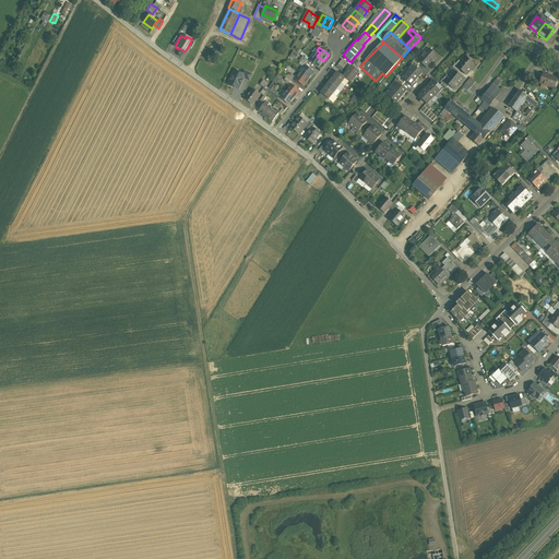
[(431,50),(429,48),(424,55),(432,62),(438,56),(431,50)]
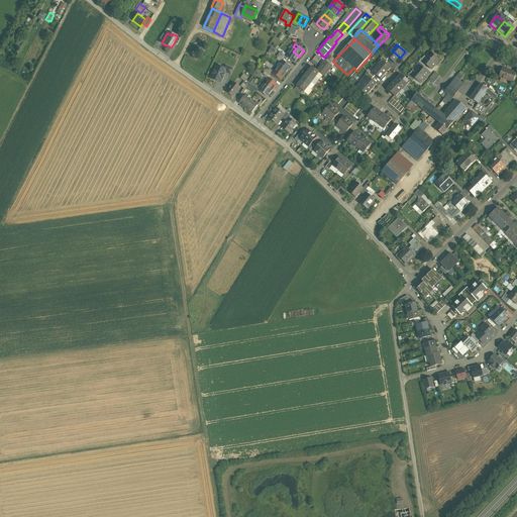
[(268,52),(273,55),(276,49),(272,46),(268,52)]
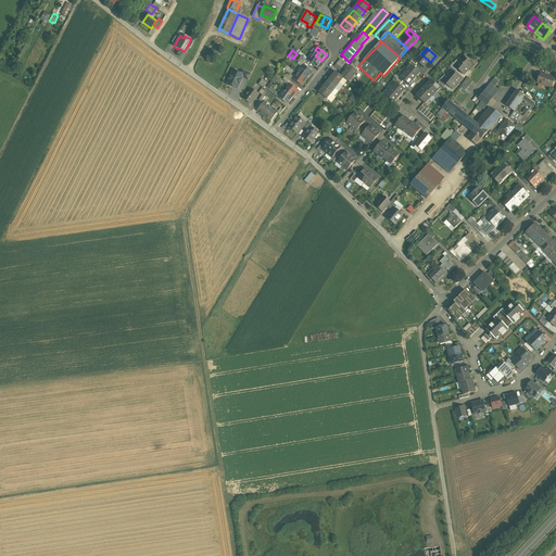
[(430,62),(421,54),(416,61),(418,63),(425,68),(430,62)]
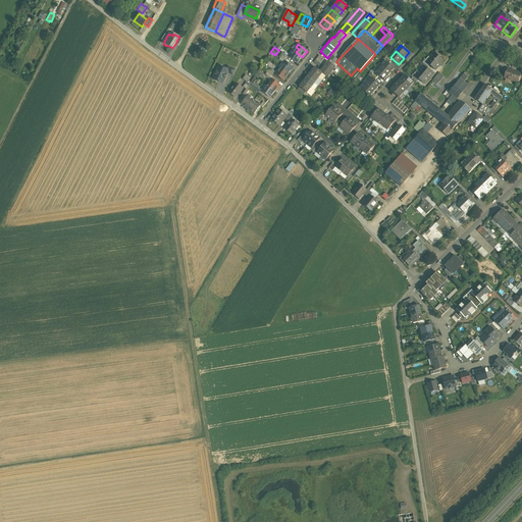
[(302,57),(296,52),(293,56),(291,54),(289,57),(297,63),(302,57)]
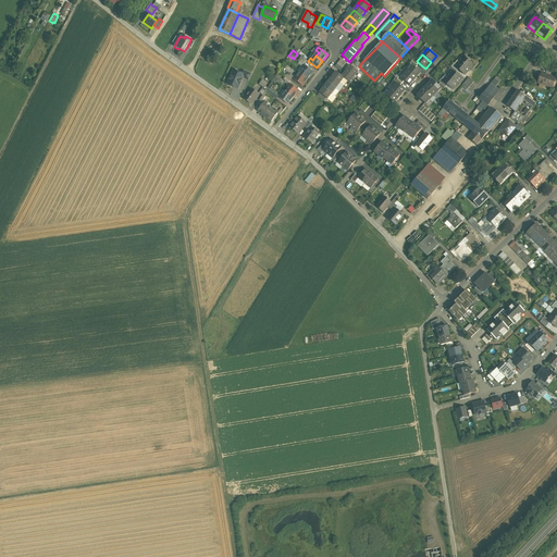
[(473,64),(463,57),(459,62),(469,70),(473,64)]
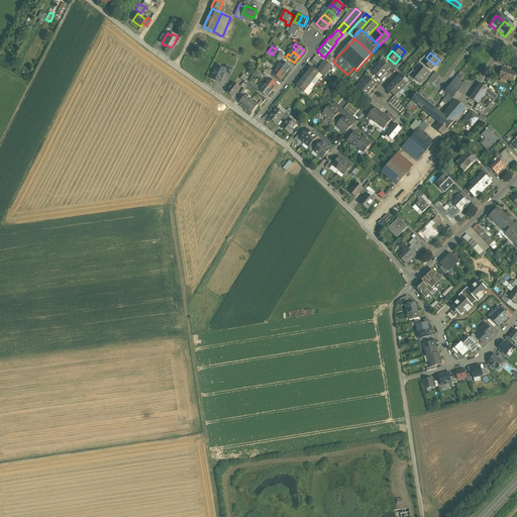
[(324,58),(333,62),(334,60),(327,54),(324,58)]
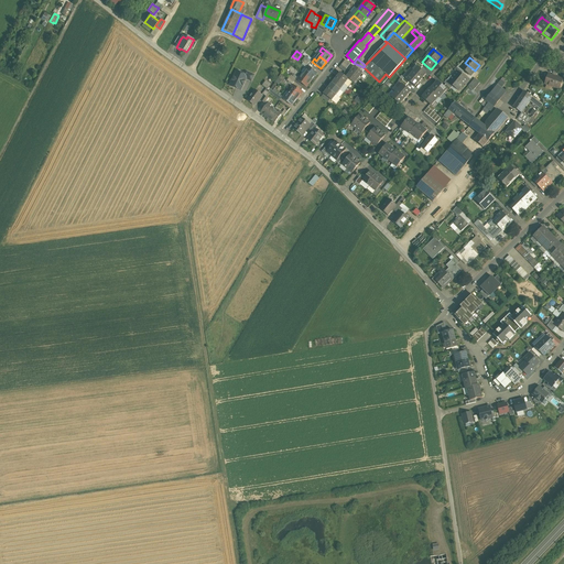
[(345,60),(342,64),(346,68),(350,64),(345,60)]
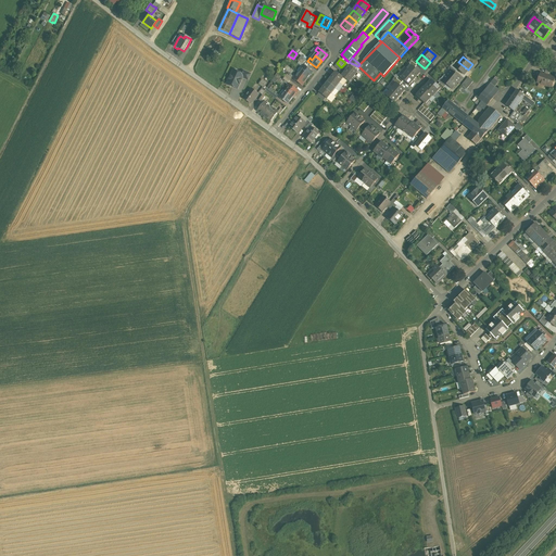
[(468,70),(458,62),(455,66),(464,74),(468,70)]
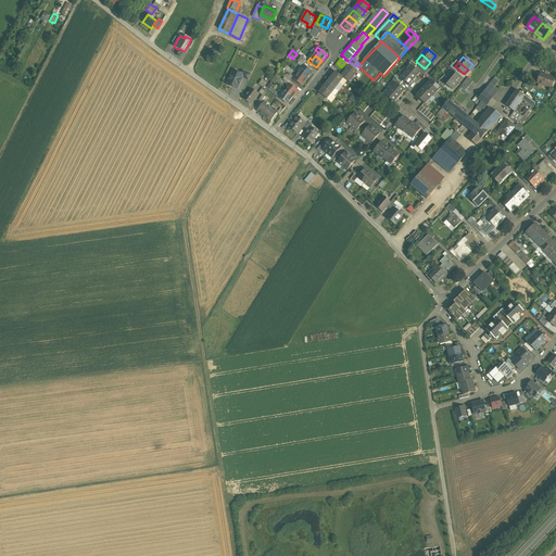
[(313,73),(303,65),(301,68),(303,71),(301,74),(307,79),(313,73)]
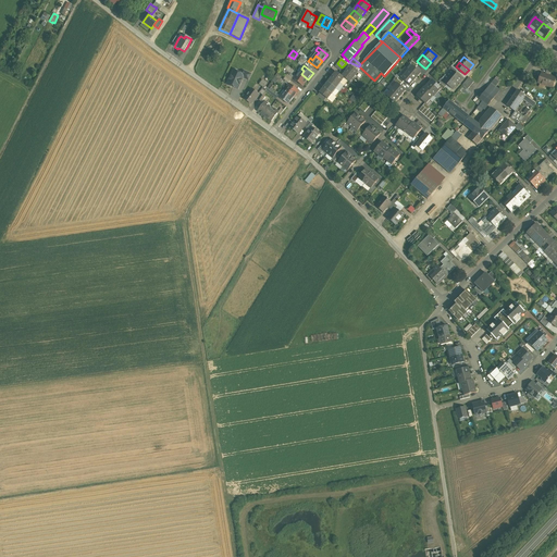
[(358,72),(350,65),(346,71),(354,77),(358,72)]
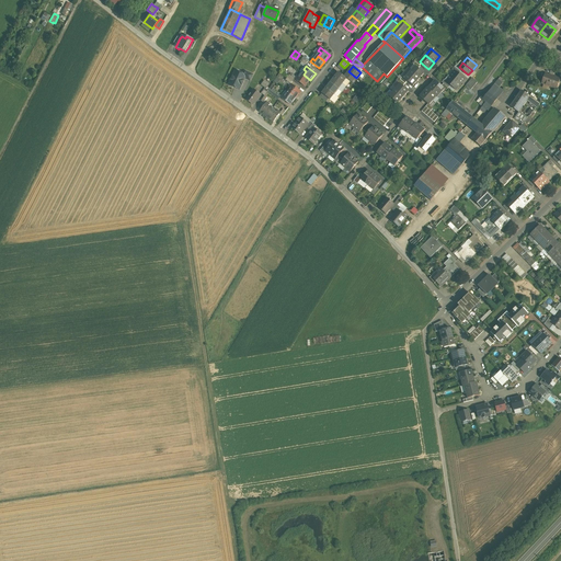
[(419,69),(415,67),(412,70),(420,78),(424,73),(419,69)]
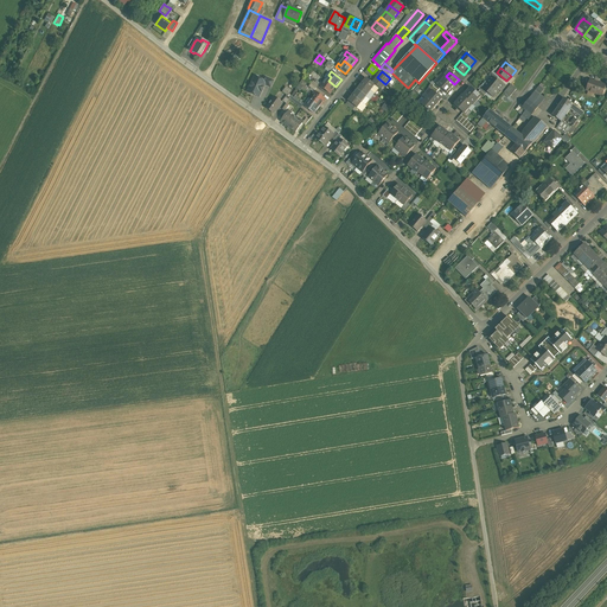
[(454,84),(446,76),(441,81),(451,89),(454,84)]
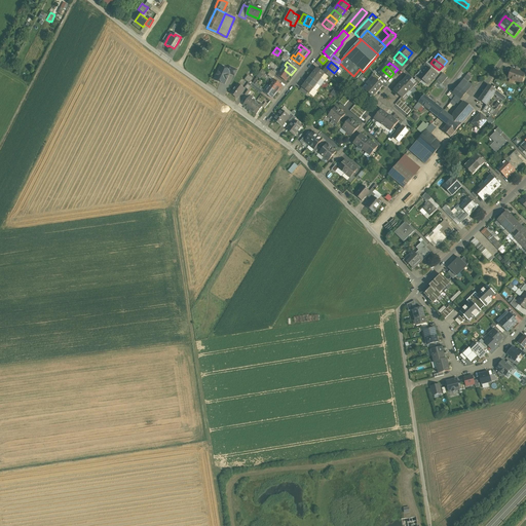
[(237,70),(230,67),(229,71),(230,72),(229,74),(234,76),(237,70)]
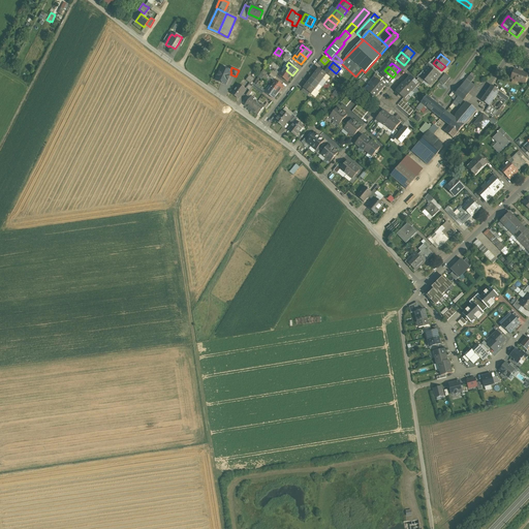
[(336,73),(329,67),(324,72),(327,74),(332,79),(336,73)]
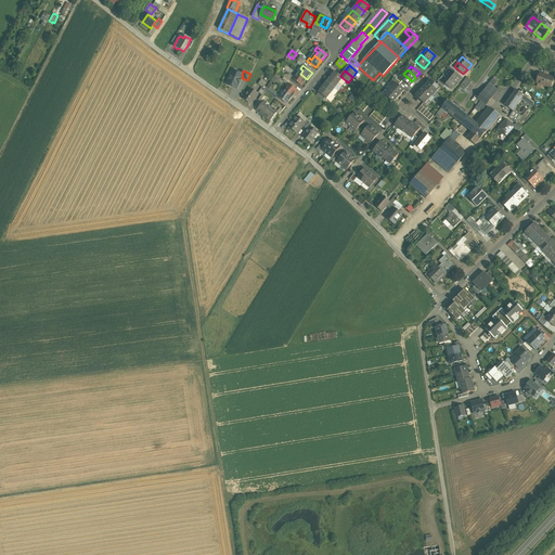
[(340,76),(335,72),(331,77),(338,84),(343,78),(340,76)]
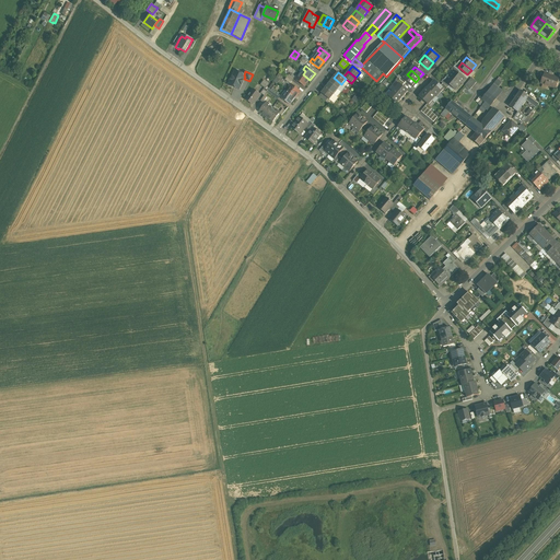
[(457,74),(454,72),(450,77),(459,84),(463,80),(457,74)]
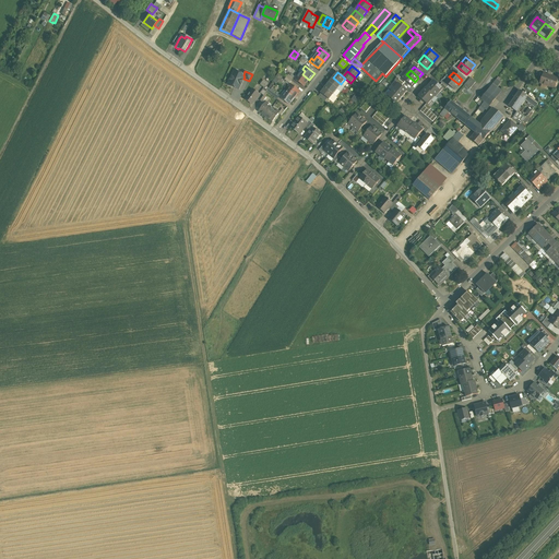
[(239,75),(234,73),(230,80),(229,80),(228,82),(229,84),(228,85),(238,90),(240,85),(241,85),(244,81),(242,81),(244,79),(245,76),(244,75),(240,73),(239,75)]
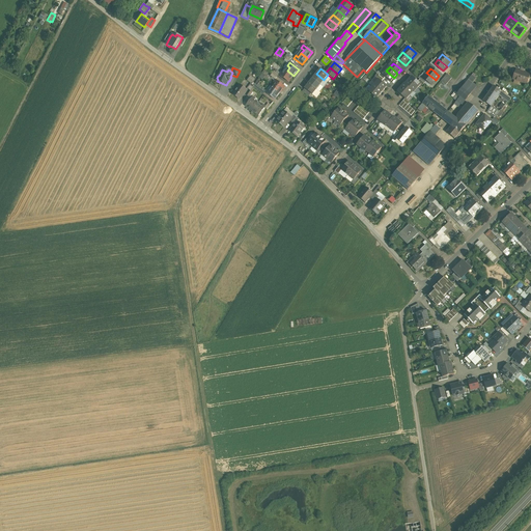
[(287,71),(284,75),(282,73),(280,76),(288,82),(294,76),(287,71)]
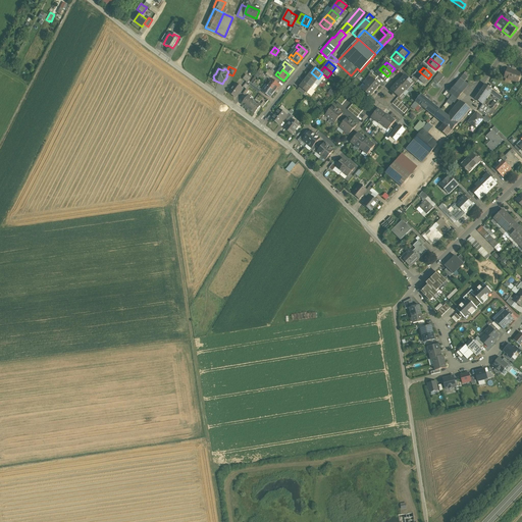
[(387,76),(379,69),(376,73),(379,75),(384,81),(387,76)]
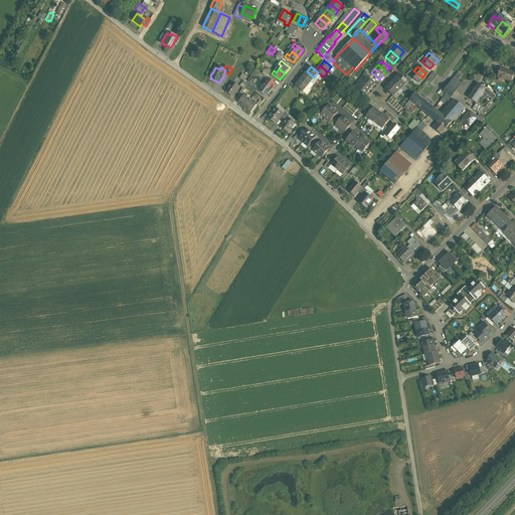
[(509,70),(507,69),(506,70),(502,68),(498,76),(511,81),(514,72),(509,71),(509,70)]
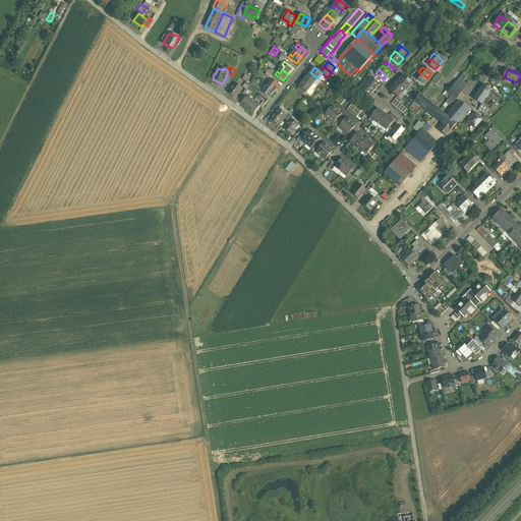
[(427,78),(418,71),(414,76),(418,79),(423,83),(427,78)]
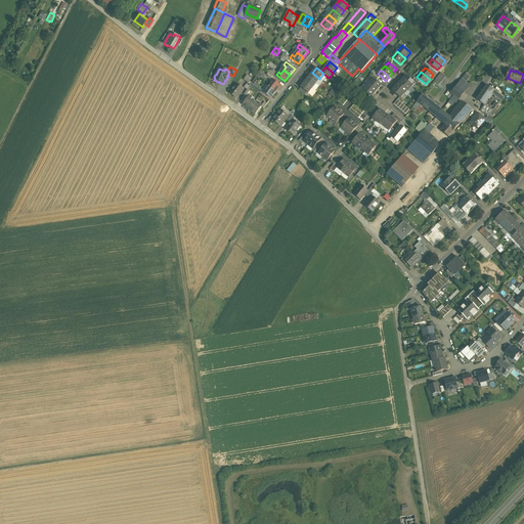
[(319,79),(312,73),(308,78),(316,84),(319,79)]
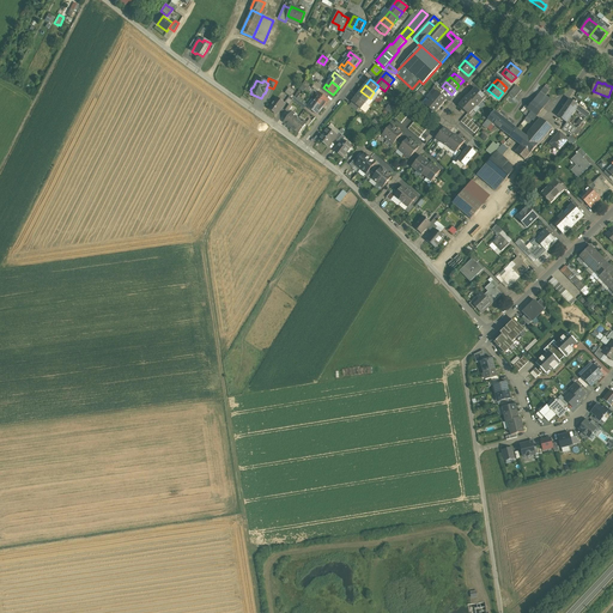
[(522,90),(516,85),(509,93),(515,98),(522,90)]
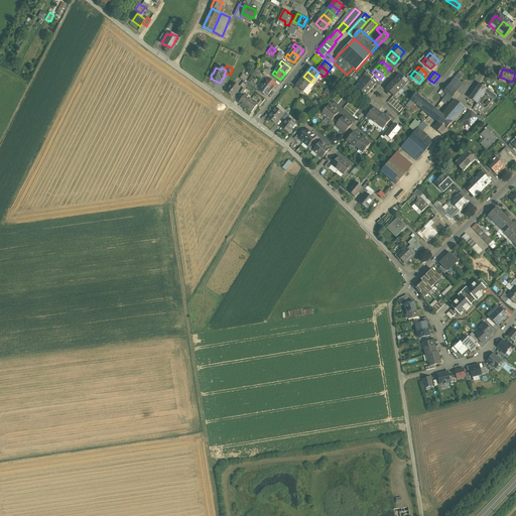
[(463,76),(459,73),(448,85),(457,91),(463,84),(460,81),(463,76)]
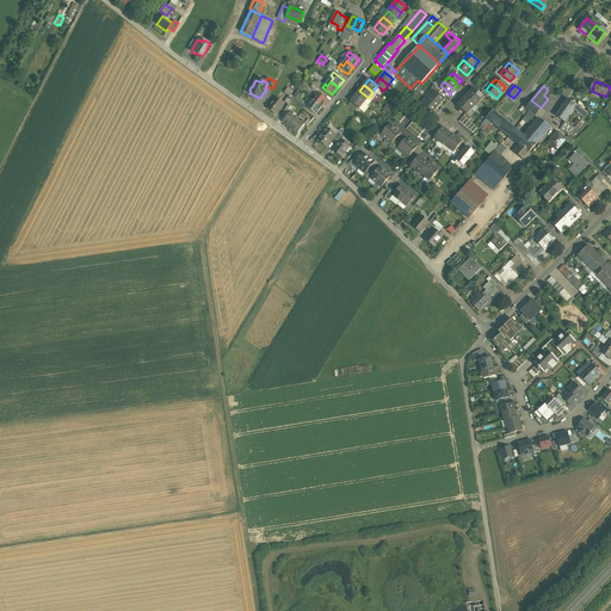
[(481,94),(474,88),(469,92),(480,102),(485,97),(481,94)]
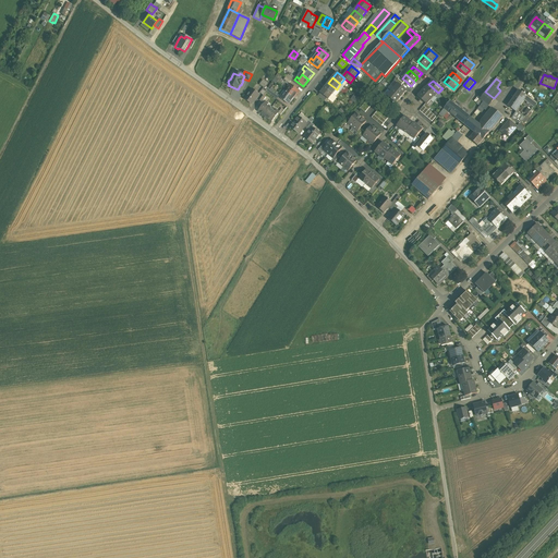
[(337,89),(328,83),(324,87),(332,94),(337,89)]
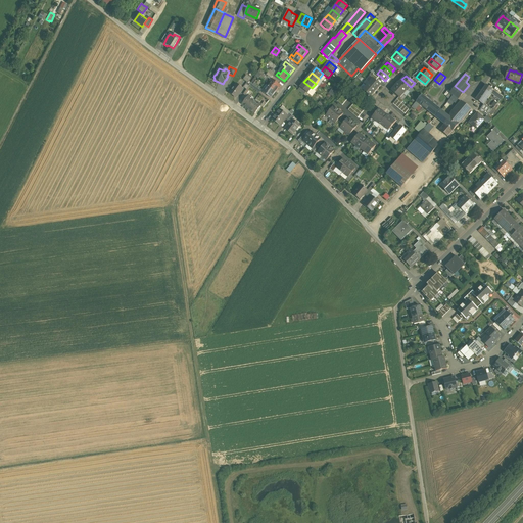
[(280,86),(272,79),(270,82),(272,84),(269,87),(276,92),(280,86)]
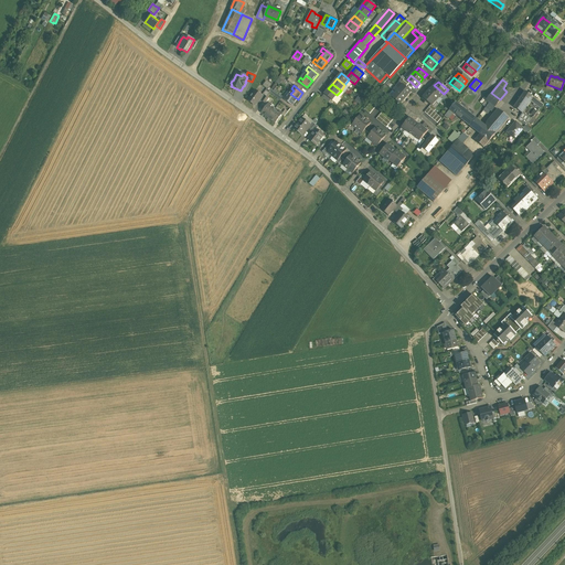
[(406,87),(403,85),(400,88),(407,96),(412,92),(406,87)]
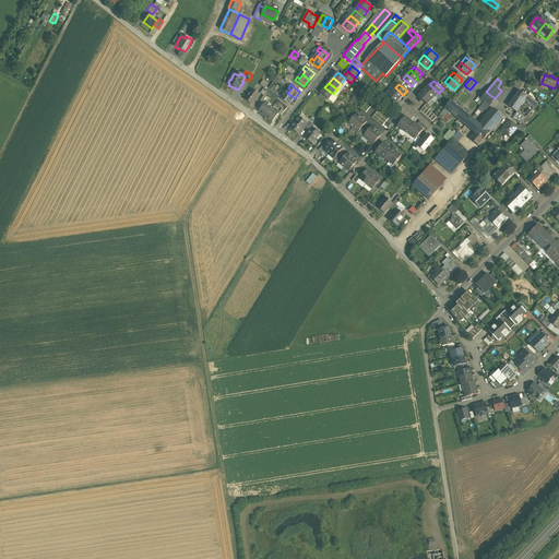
[(439,93),(429,84),(426,88),(435,96),(436,97),(439,93)]
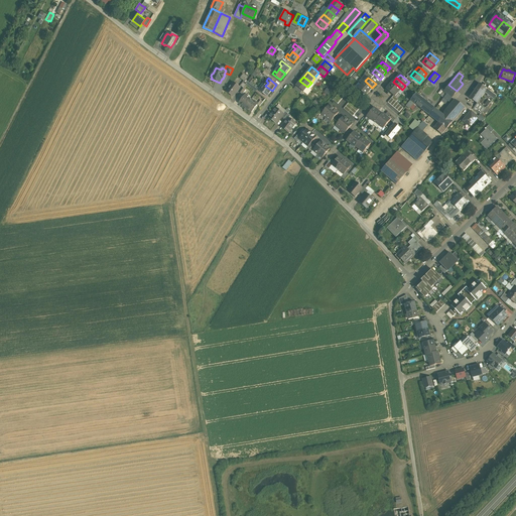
[(256,92),(259,88),(250,81),(247,84),(256,92)]
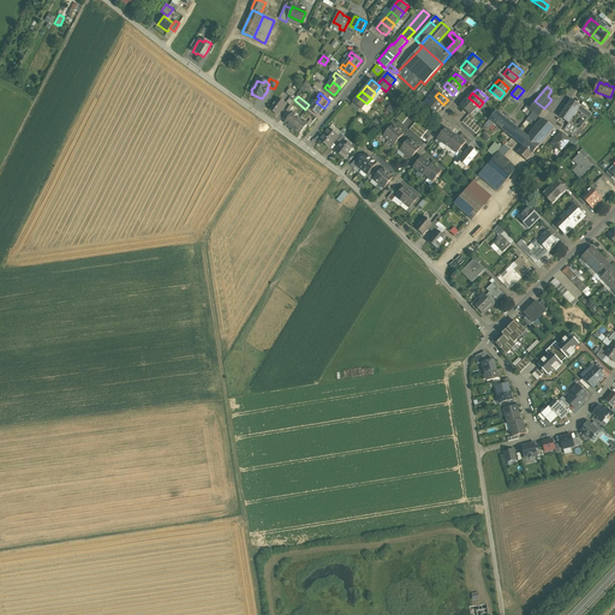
[(366,103),(357,96),(352,102),(353,103),(360,108),(362,109),(366,103)]
